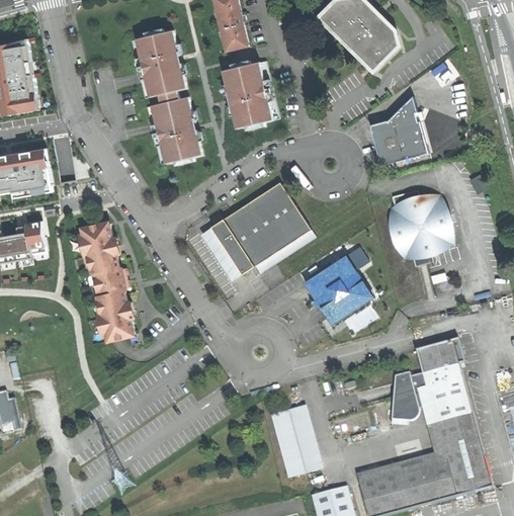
[(216,0),(222,22),(228,48),(248,43),(237,0),(216,0)]
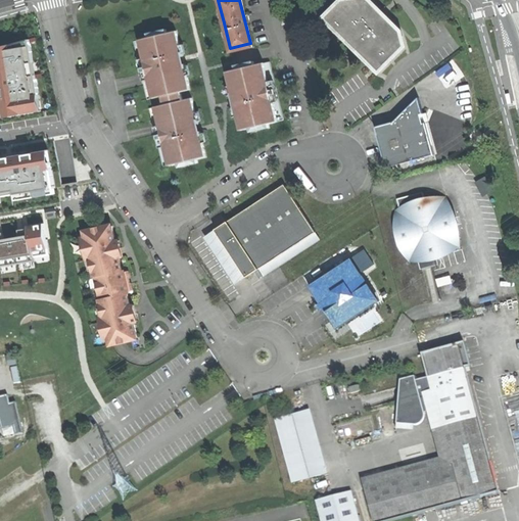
[(336,0),(321,16),(348,44),(376,72),(400,47),(397,30),(368,0),(336,0)]
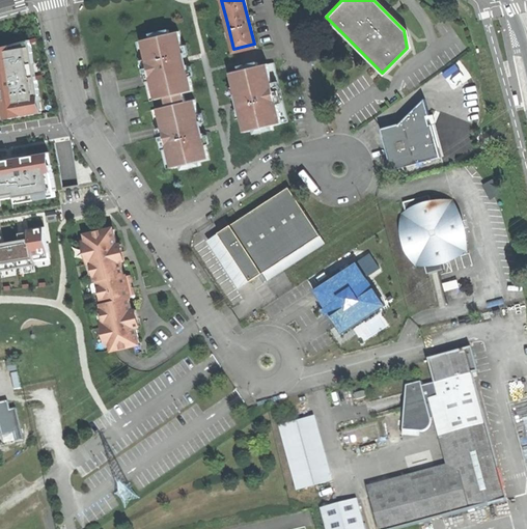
[(163,139),(169,167),(178,165),(179,167),(197,164),(197,160),(206,158),(203,142),(200,142),(199,137),(202,136),(201,132),(197,133),(196,129),(196,126),(199,124),(198,119),(196,119),(195,115),(197,114),(193,99),(183,101),(181,91),(190,89),(187,73),(185,74),(184,68),(186,68),(185,63),(182,64),(181,60),(179,57),(183,56),(182,51),(179,52),(178,47),(181,47),(177,31),(167,33),(166,29),(147,33),(148,37),(140,38),(145,66),(140,67),(141,72),(147,71),(153,98),(163,95),(165,106),(156,108),(162,135),(157,136),(158,141),(163,139)]
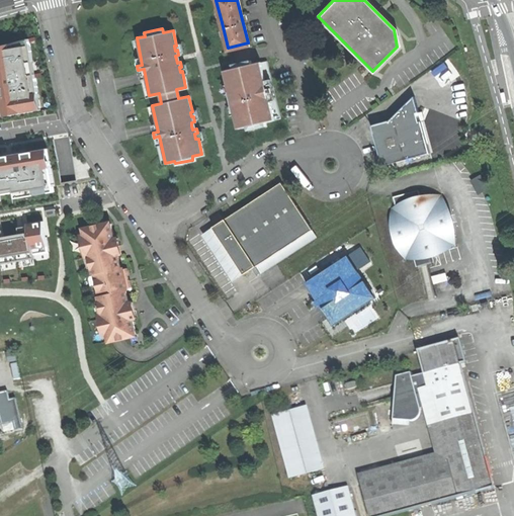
[(0,114),(36,107),(24,37),(0,43),(0,114)]
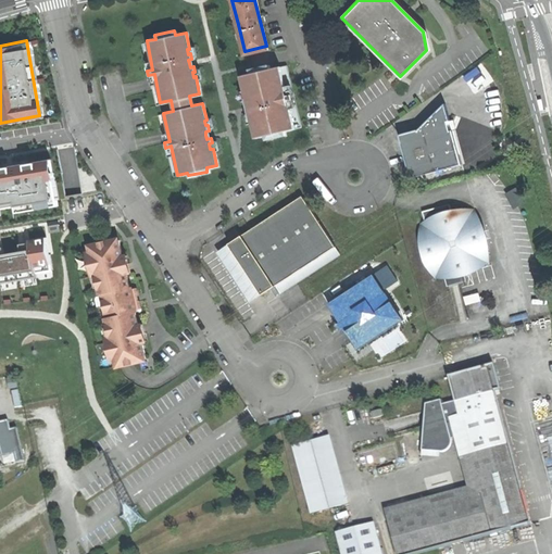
[(266,65),(248,70),(249,74),(239,76),(242,93),(246,92),(247,97),(243,98),(245,102),(249,101),(250,105),(251,110),(246,111),(248,116),(251,115),(252,120),(250,121),(254,137),(264,135),(265,139),(284,135),(283,131),(292,129),(286,100),(291,99),(290,95),(284,96),(278,66),(267,70),(266,65)]
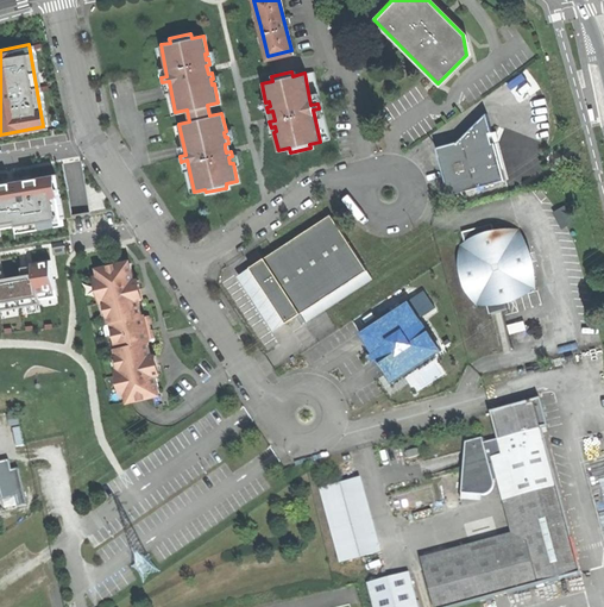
[(440,170),(447,195),(503,181),(485,114),(453,143),(435,148),(440,170)]
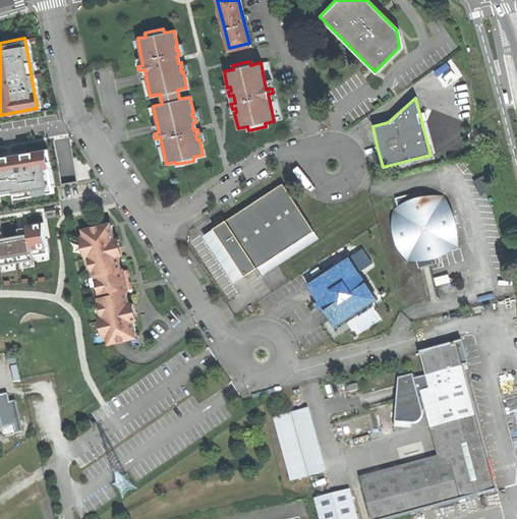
[(24,191),(50,186),(43,145),(6,152),(0,153),(0,191),(4,191),(11,190),(11,193),(24,191)]
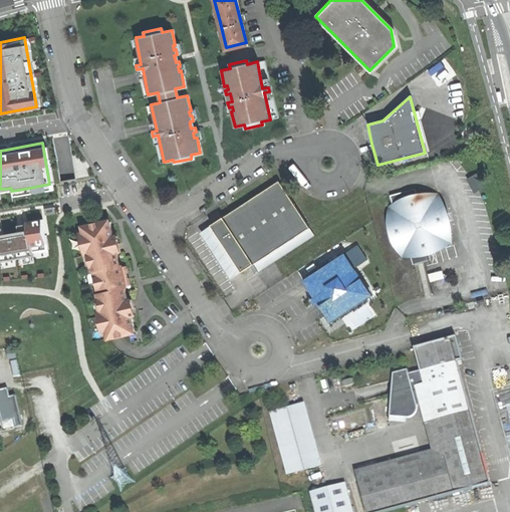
[(73,153),(73,174),(86,174),(86,160),(77,160),(77,153),(73,153)]
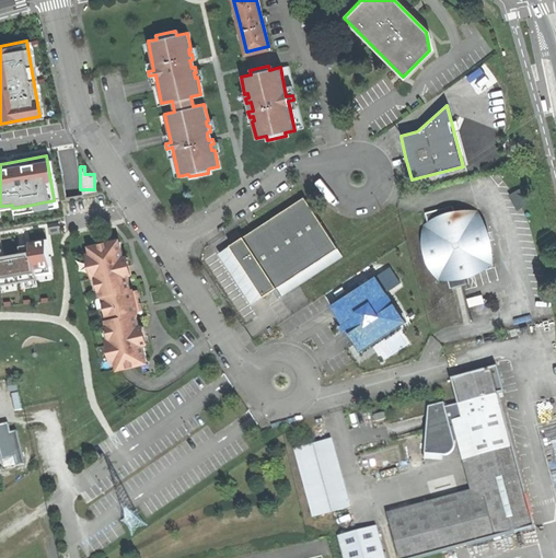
[(302,197),(228,245),(262,297),(271,290),(335,248),(320,224),(302,197)]
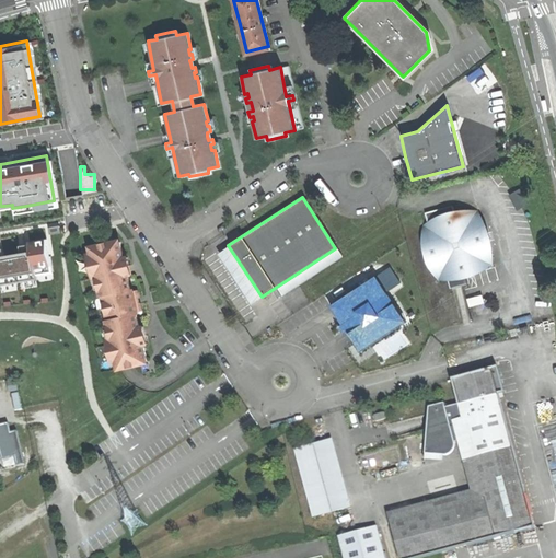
[(421,211),(425,220),(437,213),(452,209),(449,204),(433,208),(421,211)]
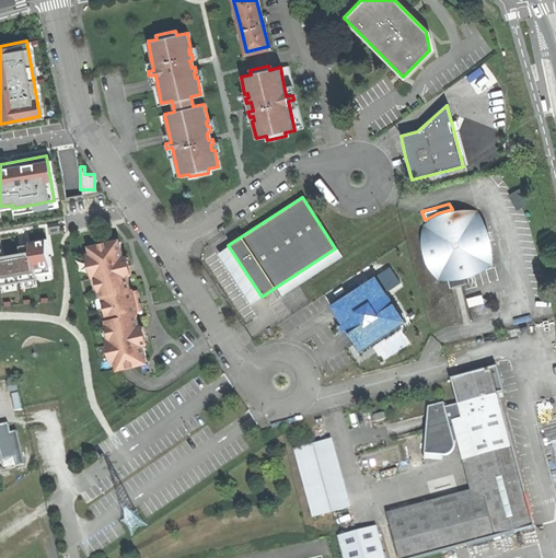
[(425,220),(420,223),(419,237),(423,252),(426,265),(435,279),(446,280),(464,277),(478,272),(489,264),(490,250),(488,234),(484,219),(475,209),(464,207),(452,209),(437,213),(425,220)]
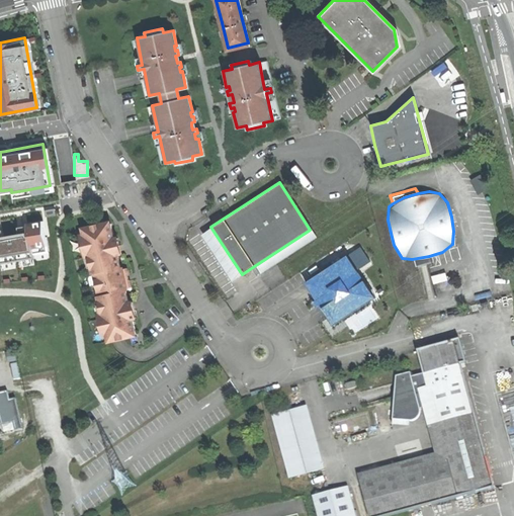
[(9,231),(0,233),(0,260),(14,258),(30,254),(30,251),(45,248),(38,217),(23,220),(24,223),(19,224),(15,225),(16,230),(9,231)]
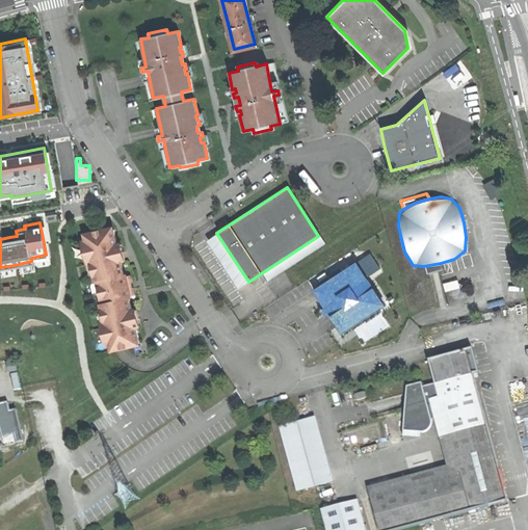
[(111,228),(82,234),(87,256),(83,256),(85,265),(89,264),(93,282),(96,281),(98,294),(100,303),(98,305),(102,322),(98,322),(100,332),(104,330),(108,351),(137,346),(133,327),(137,326),(137,323),(136,319),(131,319),(127,298),(129,298),(128,293),(132,293),(131,288),(126,289),(126,287),(125,284),(130,283),(129,279),(125,280),(124,274),(122,275),(116,254),(121,253),(120,247),(120,244),(114,245),(111,228)]
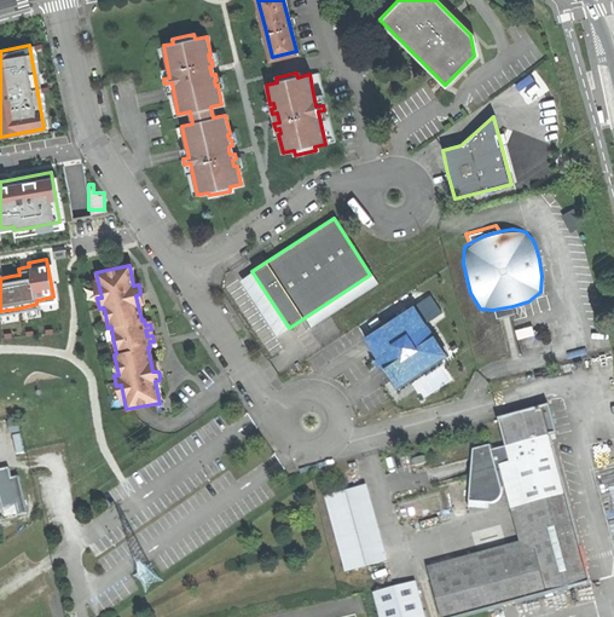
[(376,284),(370,275),(300,321),(305,330),(376,284)]
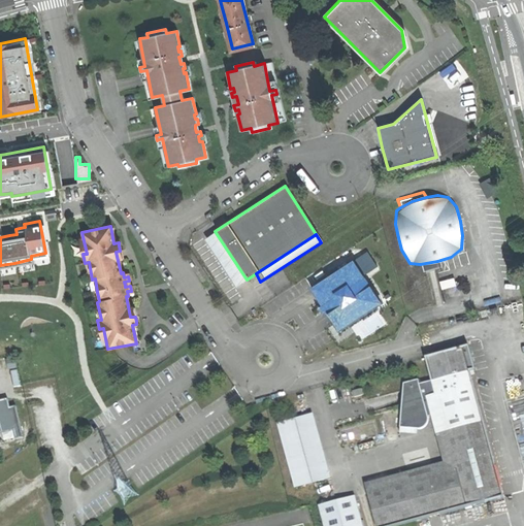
[(353,260),(308,289),(323,311),(336,332),(381,303),(353,260)]
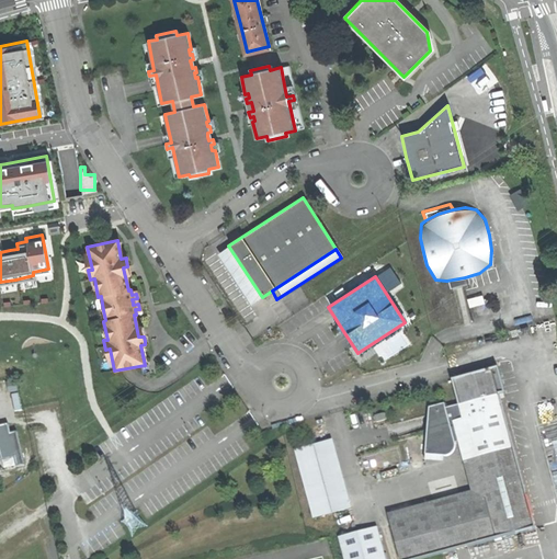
[(448,381),(455,406),(495,395),(501,392),(495,368),(448,381)]
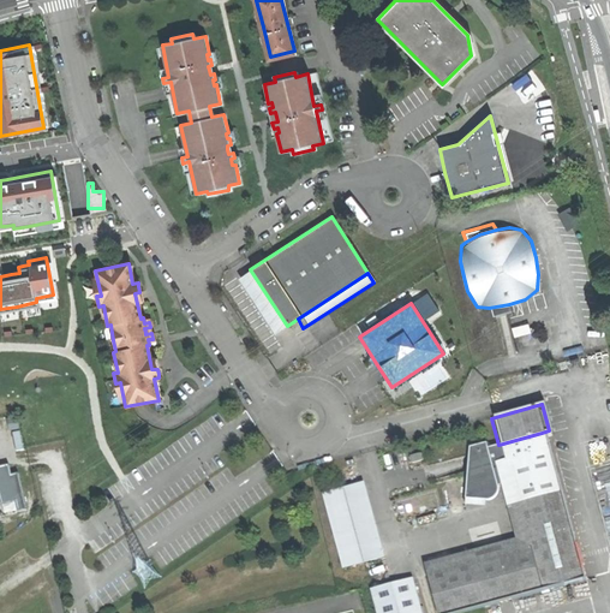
[(504,465),(514,503),(558,491),(549,453),(548,453),(542,433),(498,445),(504,465)]
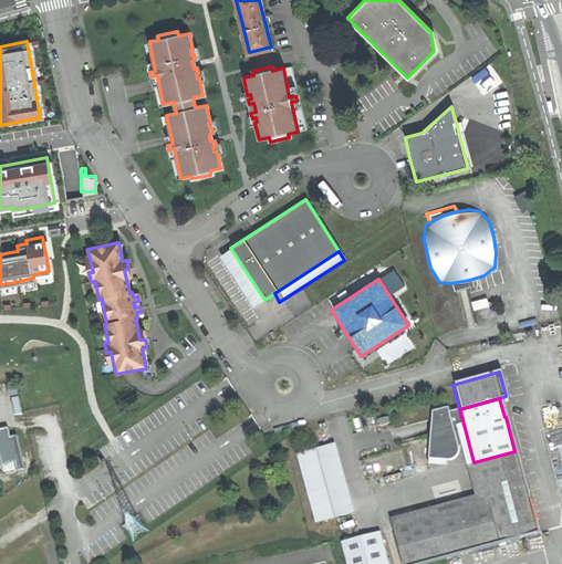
[(451,431),(465,428),(459,409),(446,411),(445,408),(429,411),(426,458),(445,459),(447,459),(453,457),(456,452),(456,447),(451,431)]
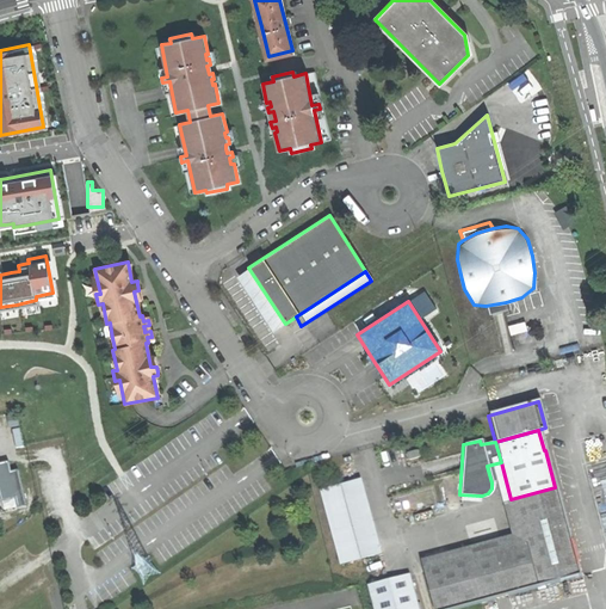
[(406,453),(407,460),(419,457),(416,450),(406,453)]
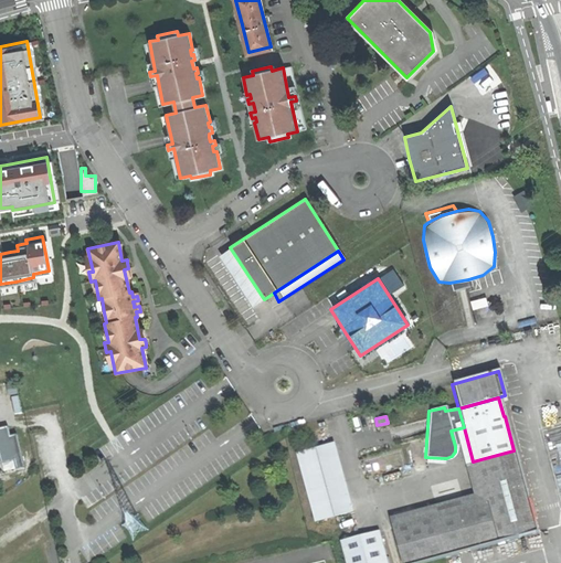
[(4,426),(0,426),(0,460),(2,470),(22,467),(14,433),(7,435),(4,426)]
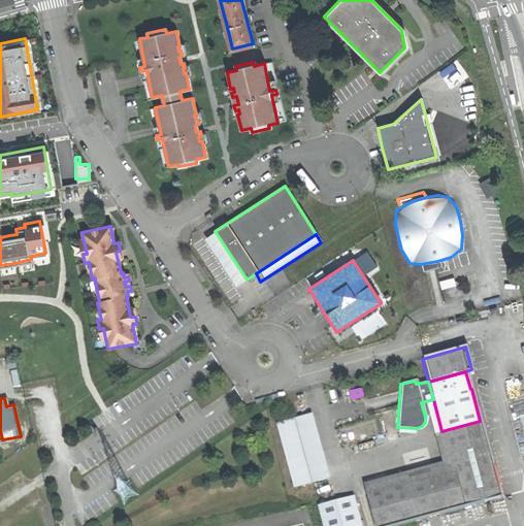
[(310,411),(274,420),(293,486),(328,475),(310,411)]
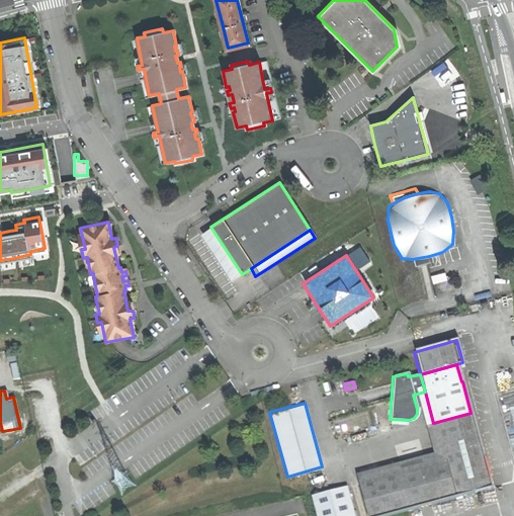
[(357,483),(365,515),(376,515),(491,486),(470,413),(433,423),(443,460),(357,483)]
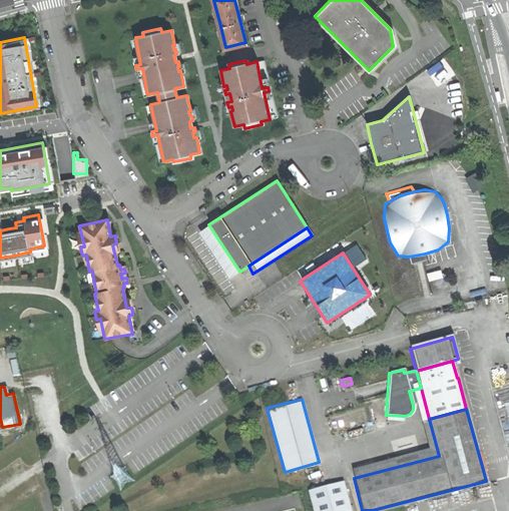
[(348,510),(341,480),(308,490),(313,510),(348,510)]
